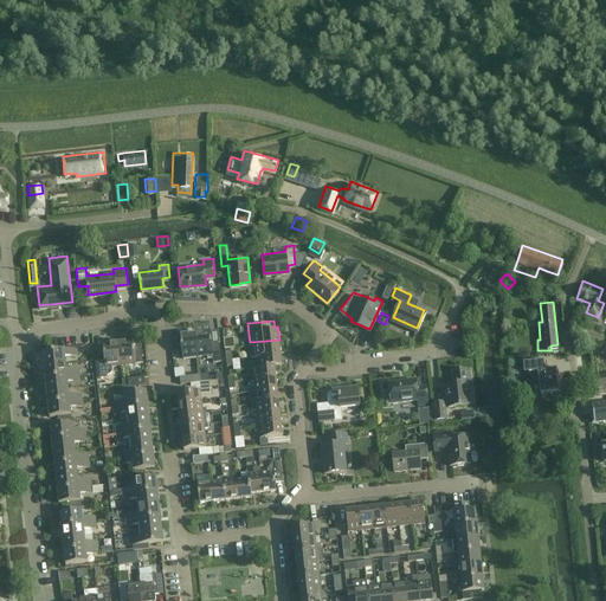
[(211,328),(195,330),(198,354),(212,351),(213,360),(220,359),(218,340),(212,340),(211,328)]
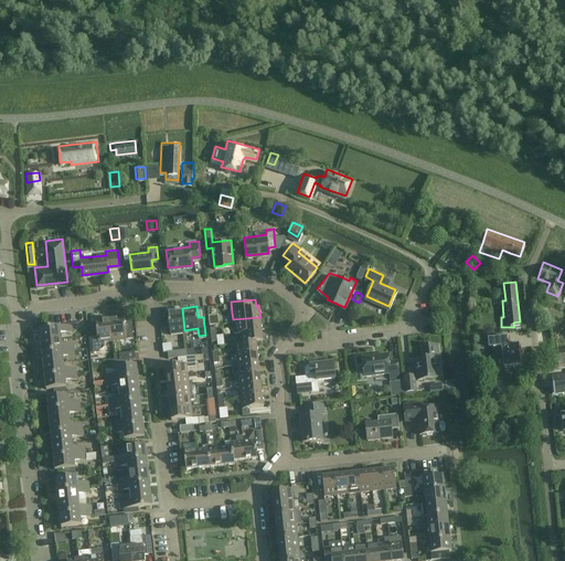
[(184,330),(182,308),(168,309),(170,331),(184,330)]
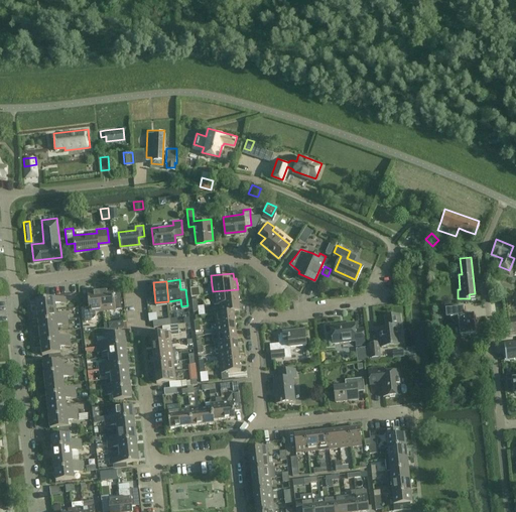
[(120,286),(100,288),(103,308),(122,306),(120,286)]
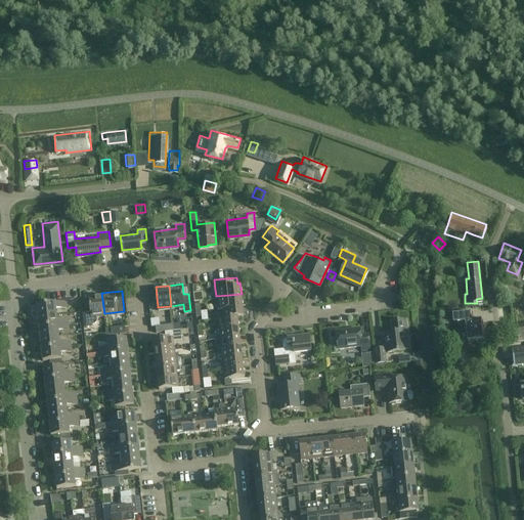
[(104,313),(101,293),(88,295),(89,305),(84,305),(85,322),(92,321),(95,320),(96,318),(96,316),(96,314),(104,313)]
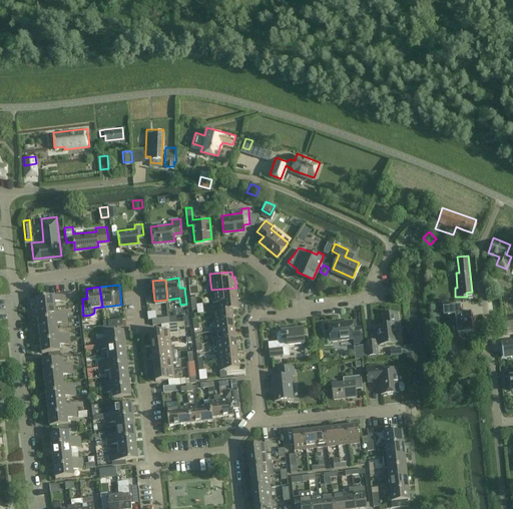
[(237,298),(236,288),(211,290),(212,300),(218,300),(237,298)]
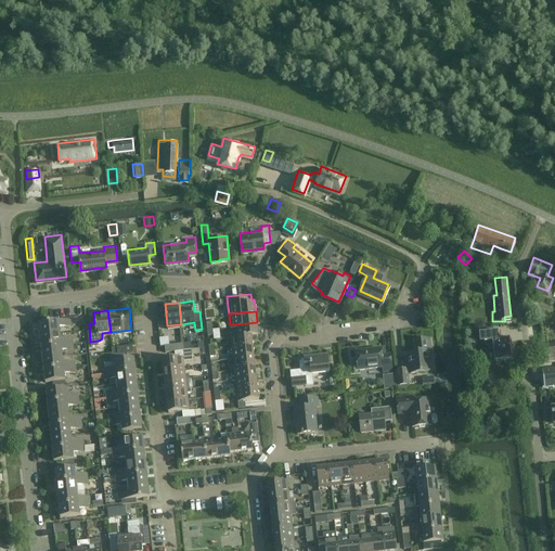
[(71,322),(71,317),(39,320),(40,332),(61,330),(60,323),(71,322)]
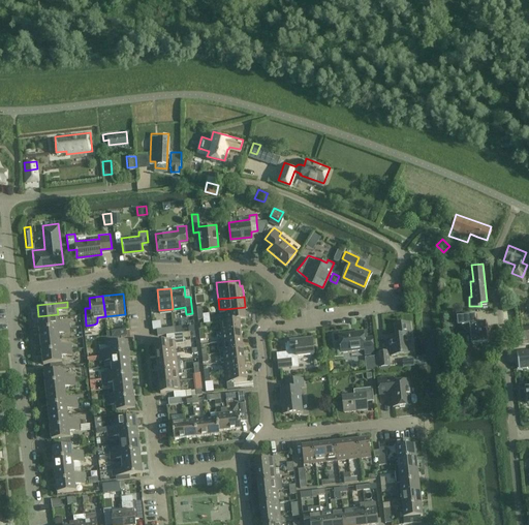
[(220,319),(240,317),(246,316),(245,307),(225,309),(226,315),(219,315),(220,319)]
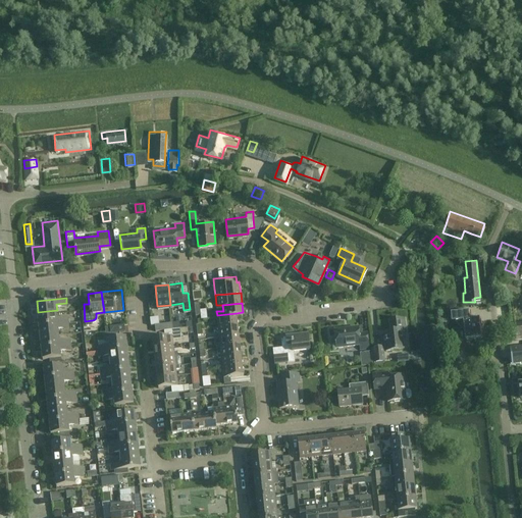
[(461,323),(464,323),(465,337),(482,334),(480,315),(471,316),(470,309),(451,311),(452,318),(458,318),(459,321),(461,323)]
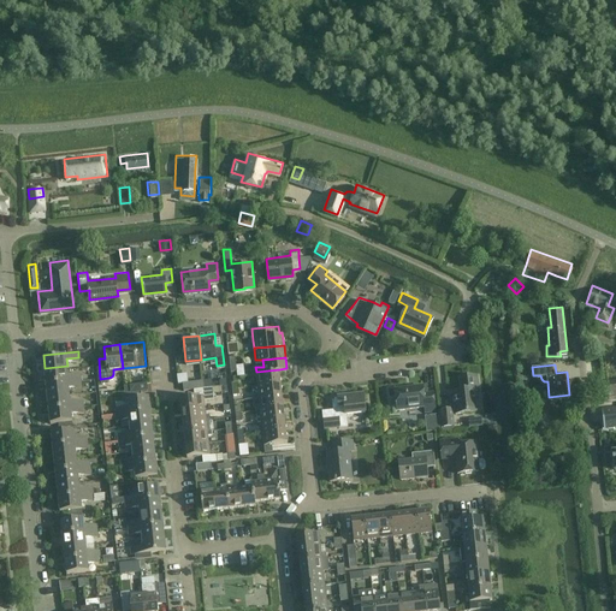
[(45,368),(46,381),(81,378),(81,371),(67,372),(67,366),(45,368)]
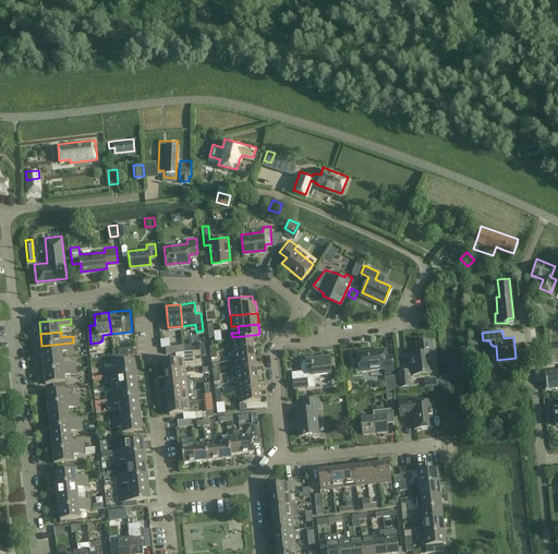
[(229,345),(230,348),(254,346),(253,335),(232,337),(232,344),(229,345)]
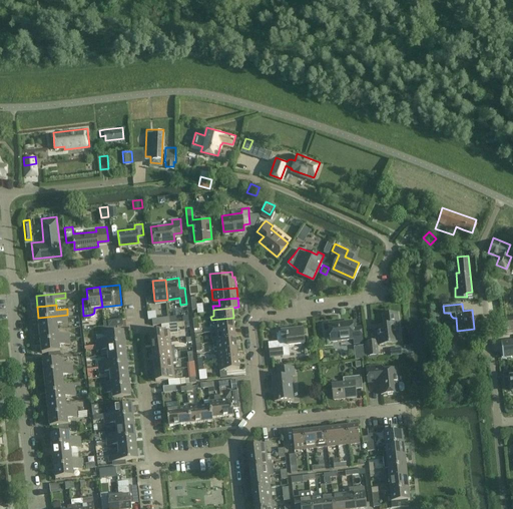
[(377,324),(378,334),(379,342),(397,340),(395,322),(399,322),(397,310),(383,312),(384,323),(377,324)]
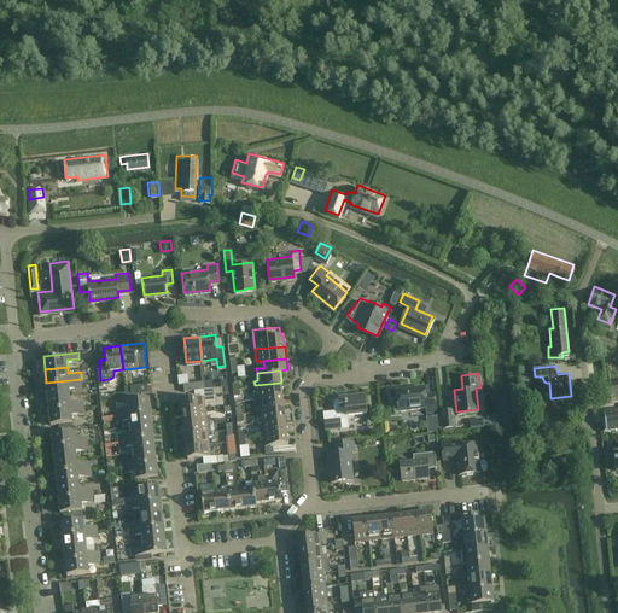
[(617,392),(617,378),(614,378),(605,379),(607,395),(617,392)]
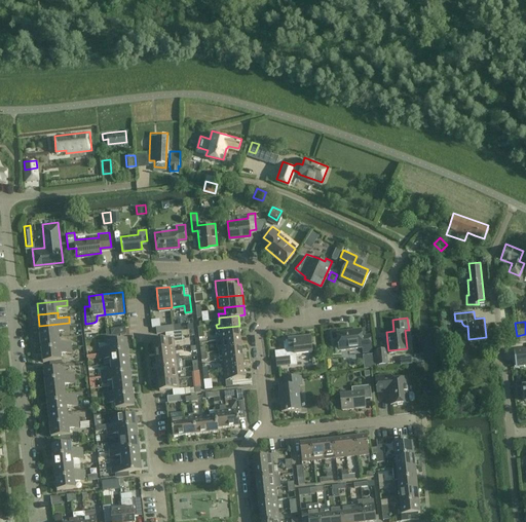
[(70,328),(69,323),(39,326),(40,337),(60,335),(59,329),(70,328)]
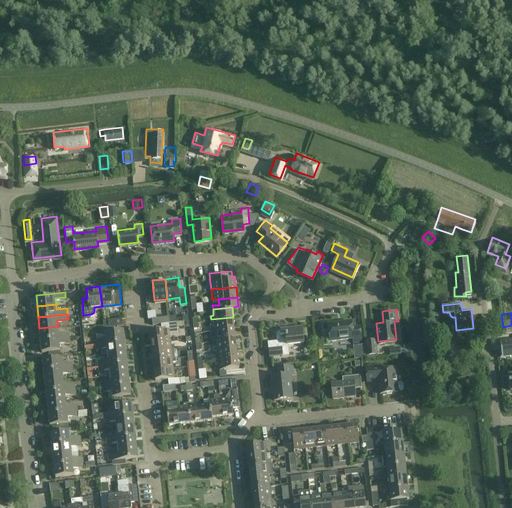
[(168,314),(161,314),(151,316),(152,322),(161,321),(169,320),(168,314)]
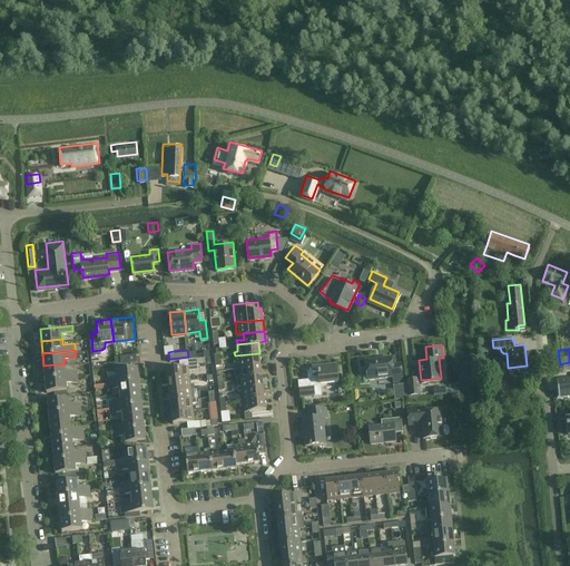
[(261,364),(259,353),(235,355),(235,359),(236,360),(238,360),(239,367),(261,364)]
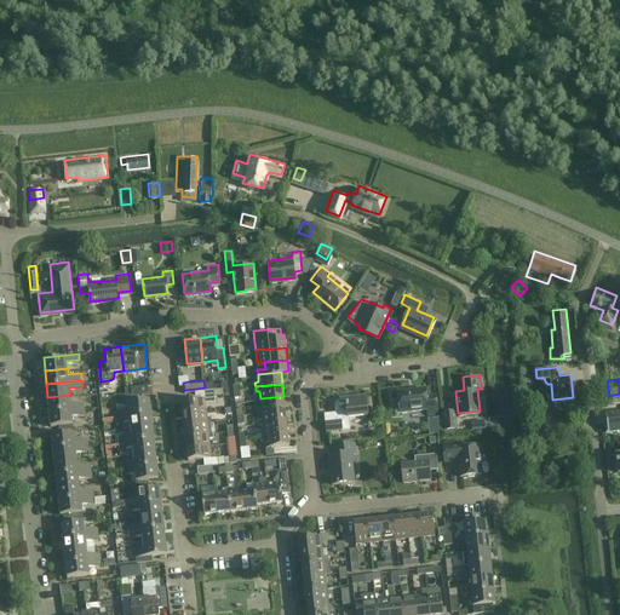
[(397,389),(399,401),(400,409),(428,406),(428,411),(438,409),(437,404),(436,392),(426,394),(425,385),(397,389)]
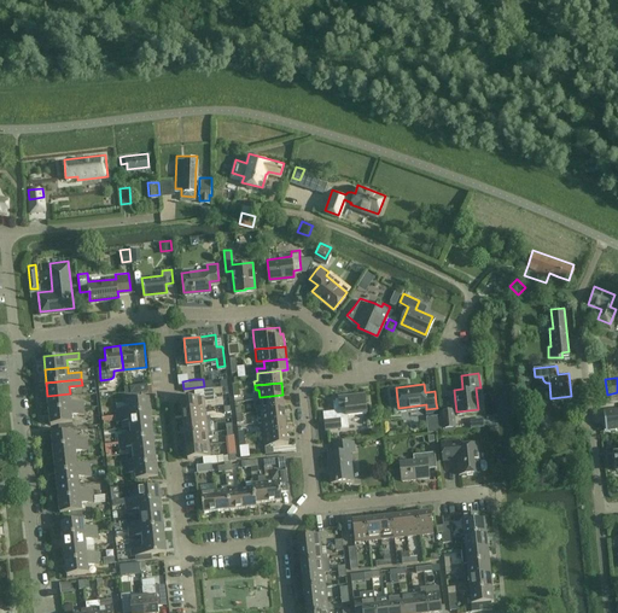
[(181,396),(182,408),(205,406),(204,398),(215,397),(213,385),(204,386),(194,387),(194,395),(181,396)]
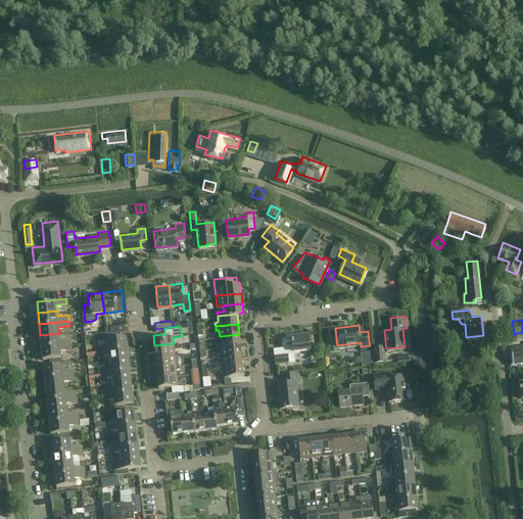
[(98,344),(97,344),(98,349),(128,346),(126,335),(120,335),(120,330),(110,331),(105,331),(102,332),(103,337),(107,337),(108,342),(98,344)]
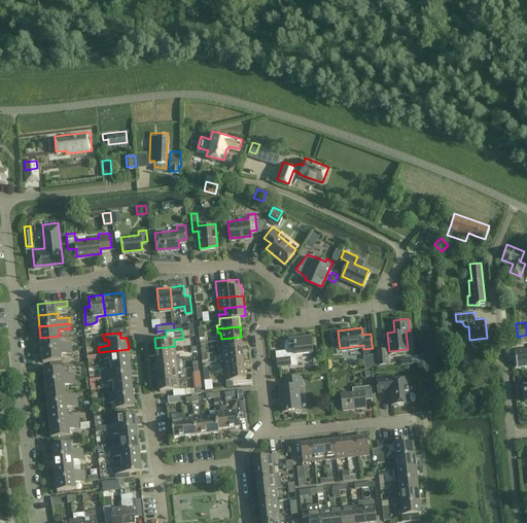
[(313,350),(312,344),(311,334),(288,336),(288,338),(285,338),(287,348),(276,349),(277,364),(297,362),(296,351),(313,350)]
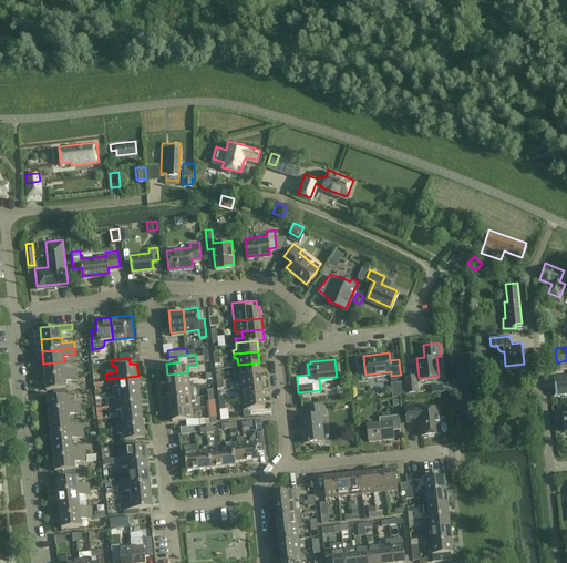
[(43,364),(44,375),(76,371),(76,366),(64,367),(64,361),(43,364)]
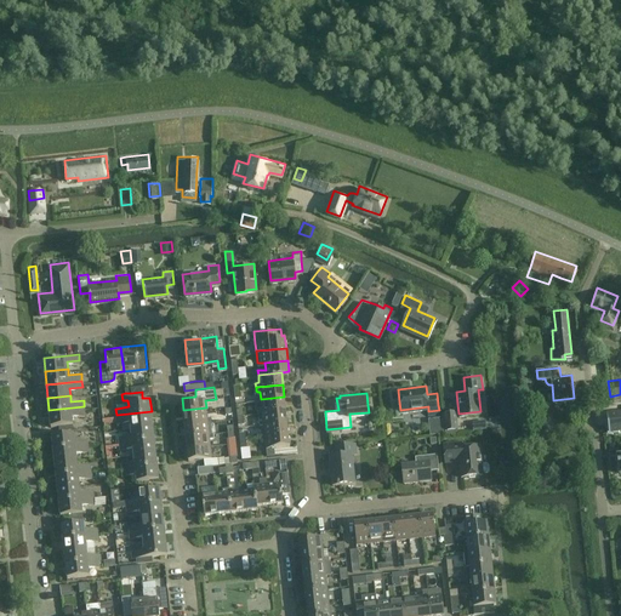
[(285,408),(284,397),(261,399),(262,406),(257,406),(258,411),(285,408)]
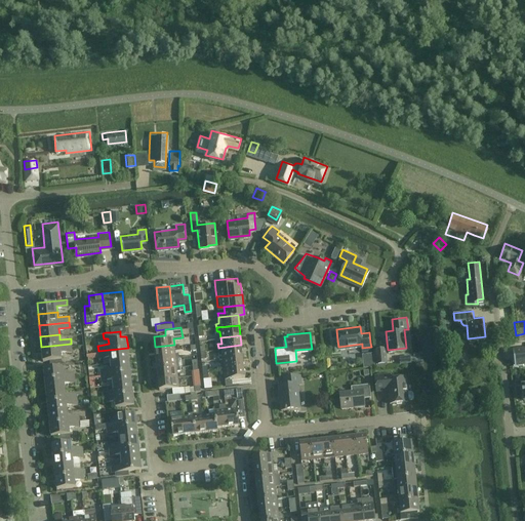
[(71,344),(41,347),(43,359),(62,356),(61,350),(72,349),(71,344)]
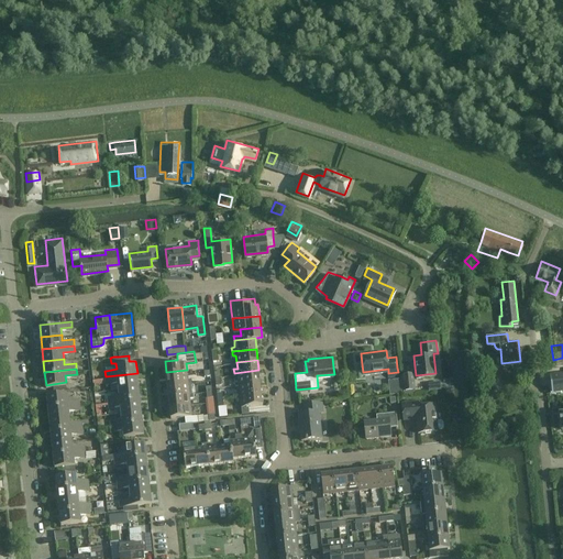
[(166,372),(167,383),(188,381),(191,381),(191,376),(188,376),(187,370),(166,372)]
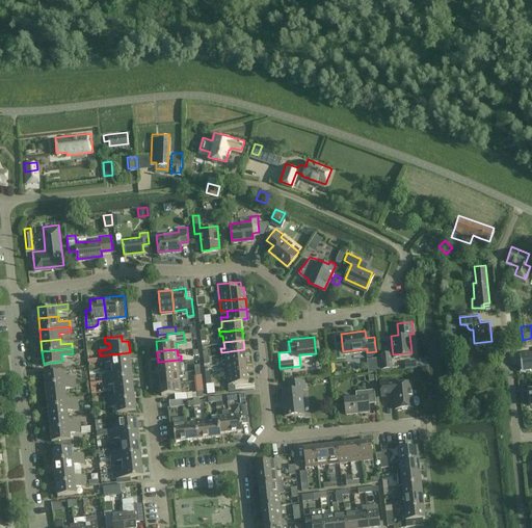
[(245,360),(244,349),(221,352),(222,362),(225,362),(245,360)]
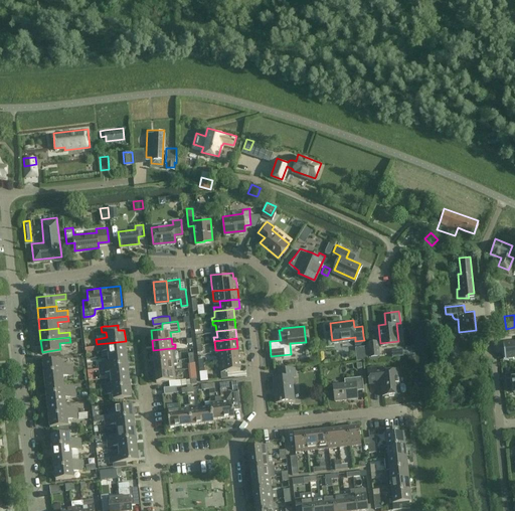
[(514,338),(503,340),(505,356),(514,355),(514,338)]
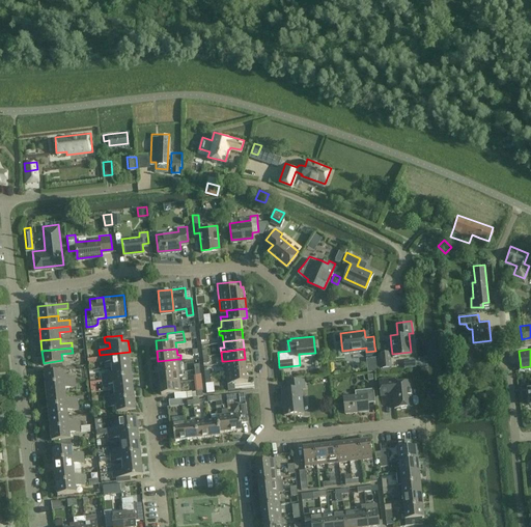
[(391,364),(390,350),(380,351),(382,365),(391,364)]
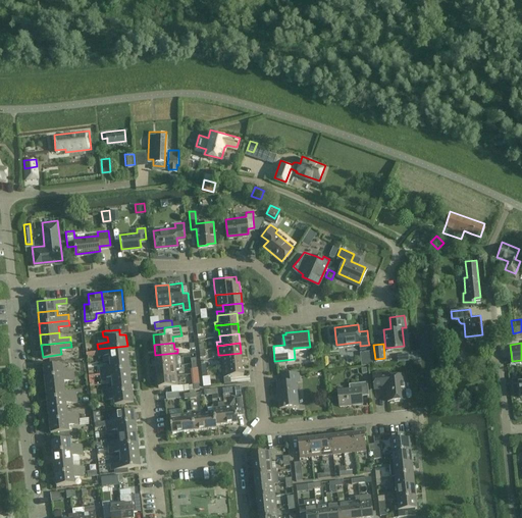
[(127,346),(98,349),(99,354),(108,353),(109,358),(128,356),(127,346)]
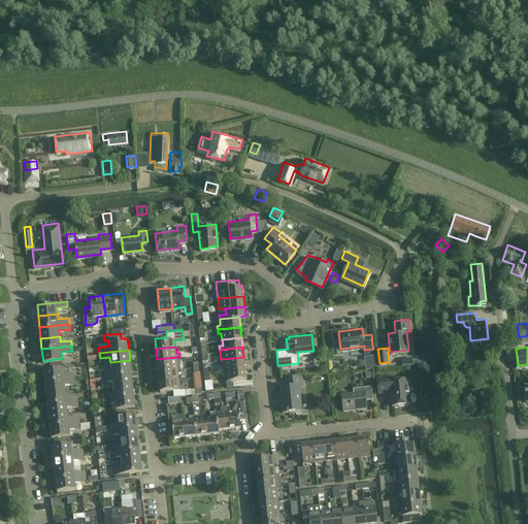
[(462,364),(461,353),(451,354),(452,365),(462,364)]
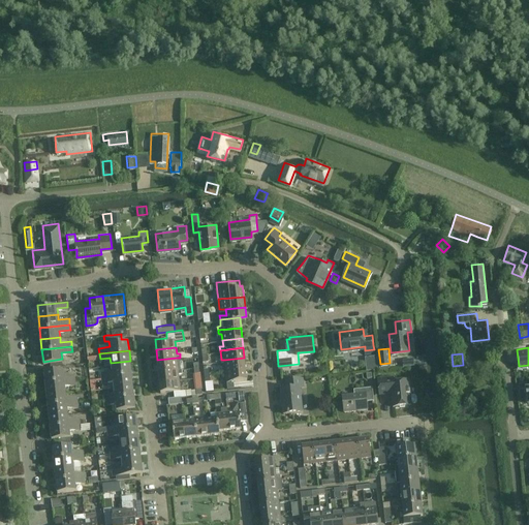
[(178,368),(177,358),(157,360),(158,370),(178,368)]
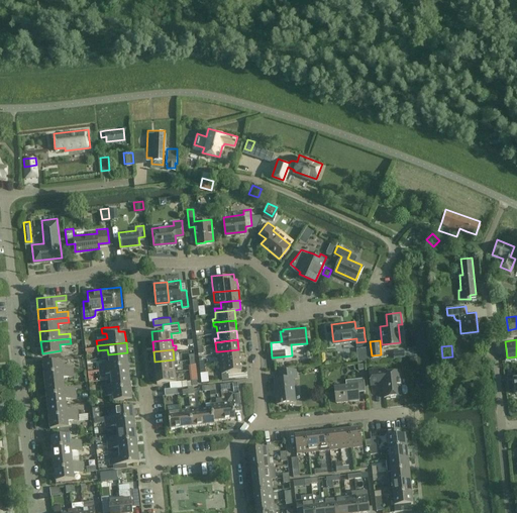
[(217,358),(217,362),(239,360),(238,349),(219,351),(220,357),(217,358)]
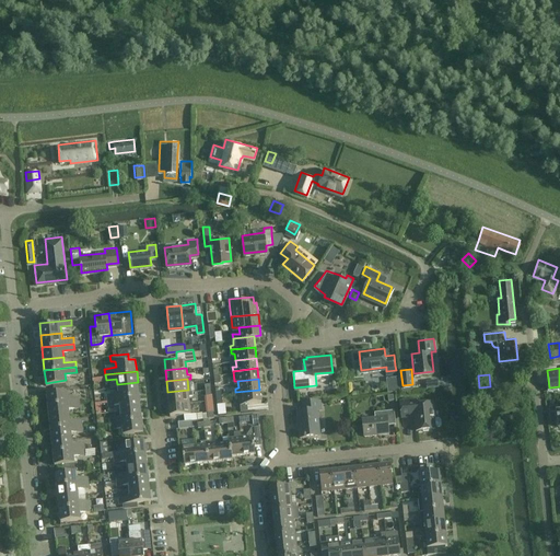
[(138,382),(117,384),(118,391),(107,392),(107,397),(139,394),(138,382)]
